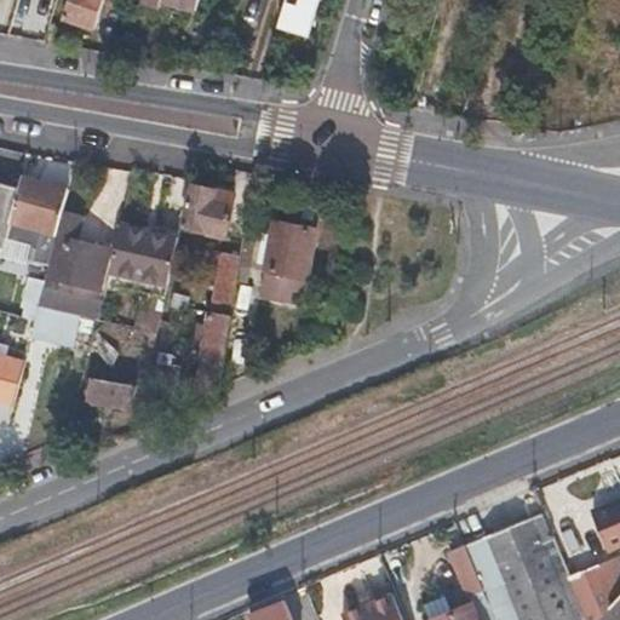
[(101,0),(68,0),(63,18),(92,28),(101,0)]
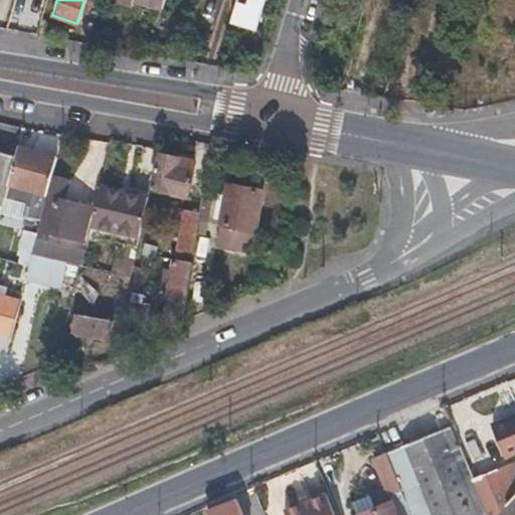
[(237,0),(231,22),(258,30),(266,0),(237,0)]
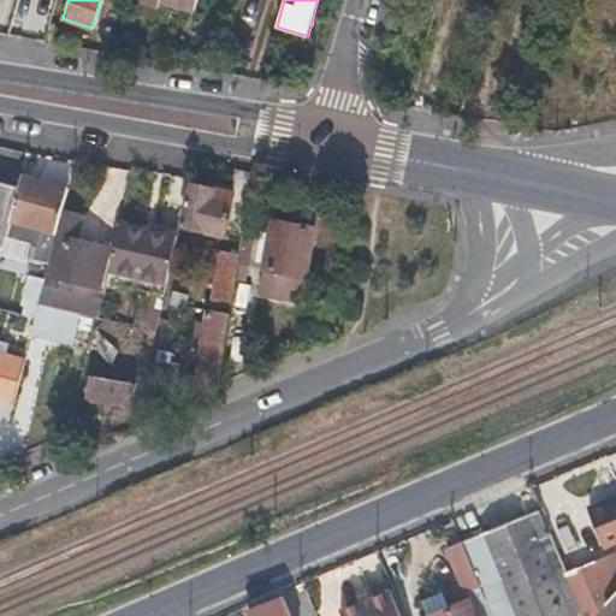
[(412,0),(410,5),(430,12),(433,0),(412,0)]
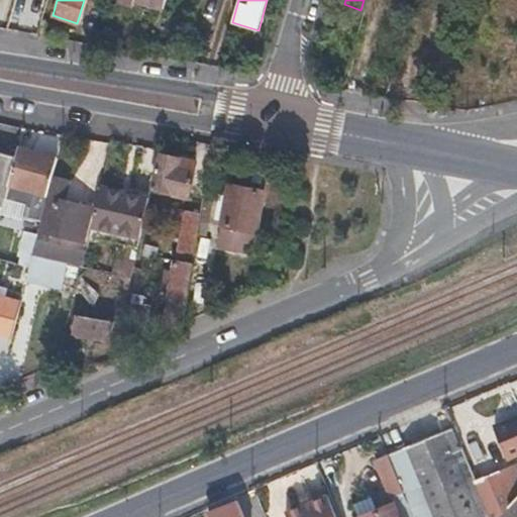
[(0,151),(14,156),(22,130),(0,123),(0,151)]
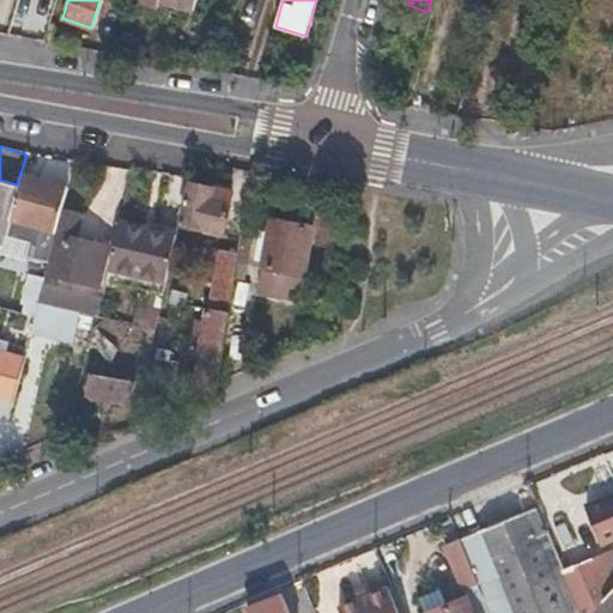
[(67,193),(22,180),(19,189),(6,237),(29,243),(34,226),(56,232),(62,214),(67,193)]
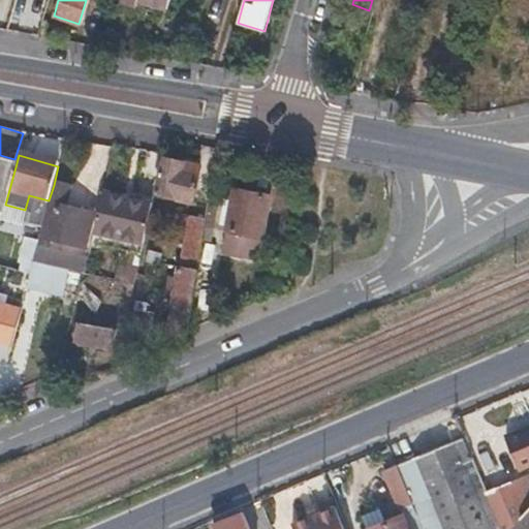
[(5,205),(17,163),(0,158),(0,222),(0,223),(5,205)]
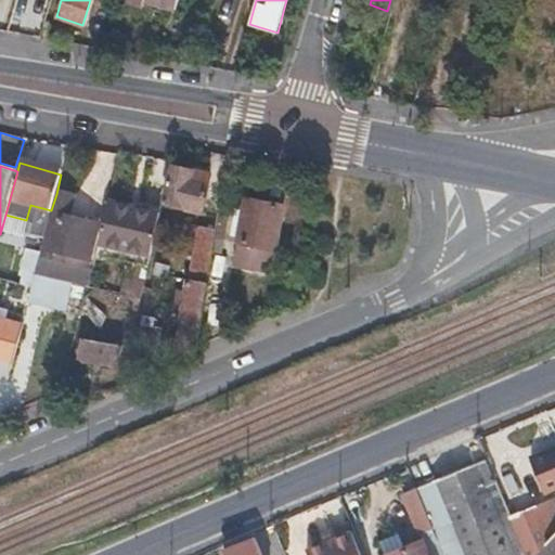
[(202,211),(199,227),(217,231),(224,189),(210,186),(209,183),(193,179),(194,171),(173,167),(166,203),(202,211)]
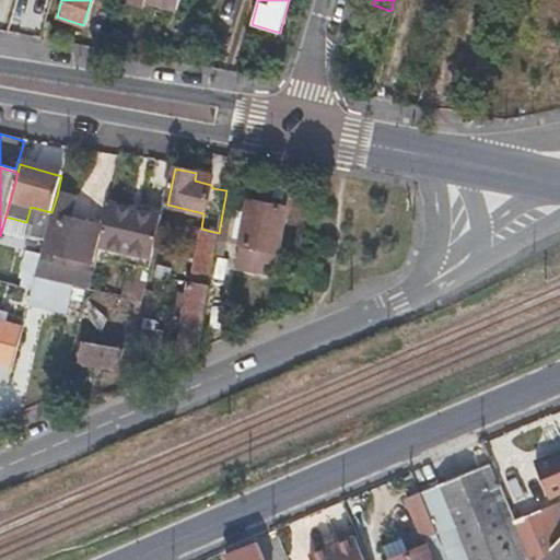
[(76,201),(57,196),(51,212),(46,238),(42,254),(42,256),(90,267),(97,231),(71,224),(76,201)]
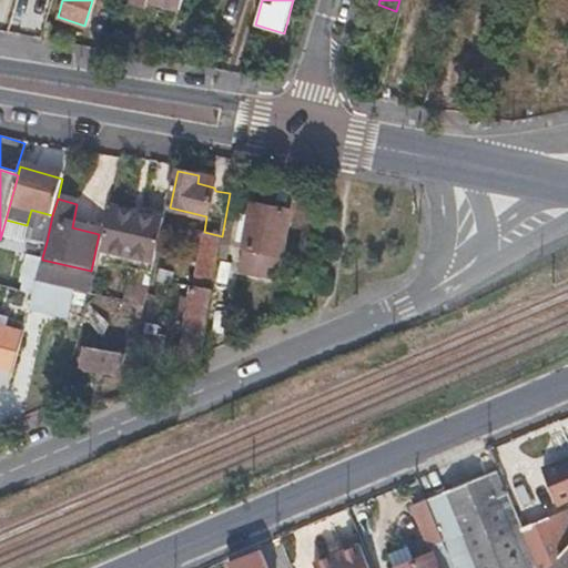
[(164,215),(112,203),(102,245),(155,257),(158,245),(164,215)]
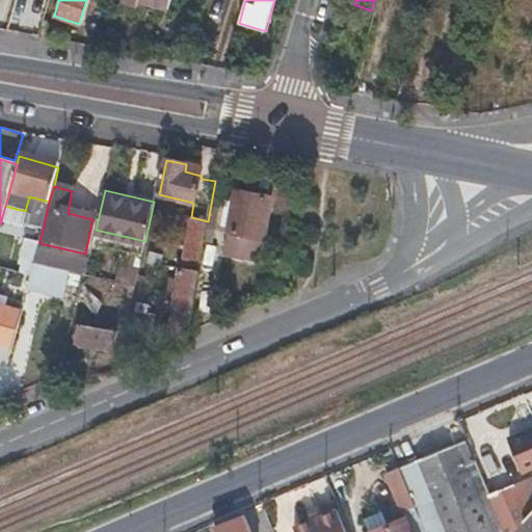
[(236,194),(224,257),(259,263),(271,201),(236,194)]
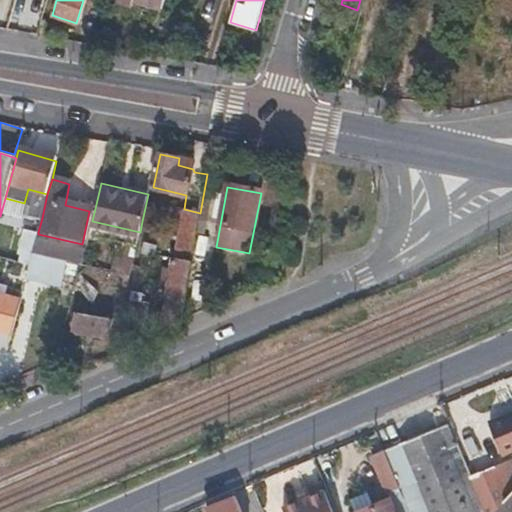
[(163,328),(180,331),(182,320),(200,213),(184,209),(175,260),(174,269),(165,267),(162,285),(171,286),(163,328)]
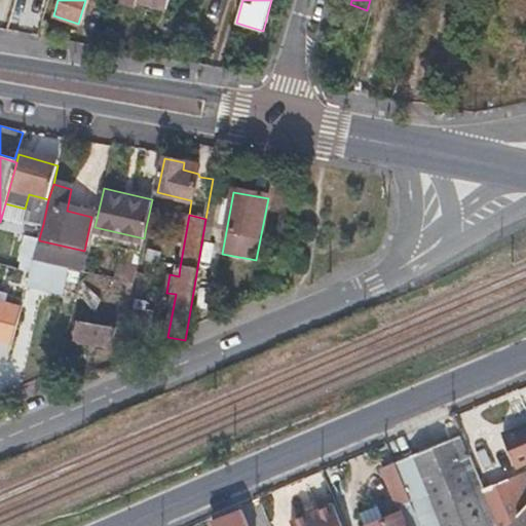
[(39,238),(43,224),(34,221),(30,235),(39,238)]
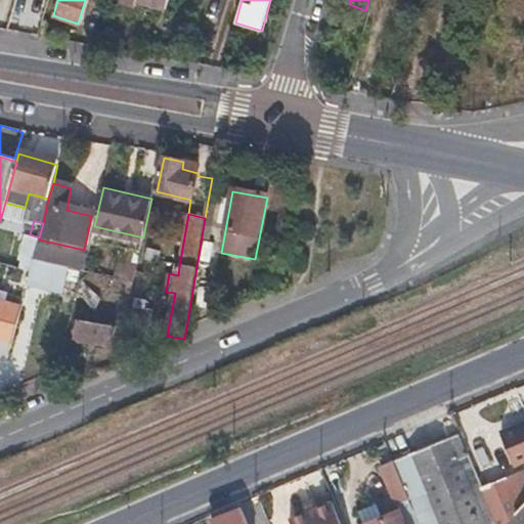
[(33,261),(36,236),(23,234),(18,259),(33,261)]
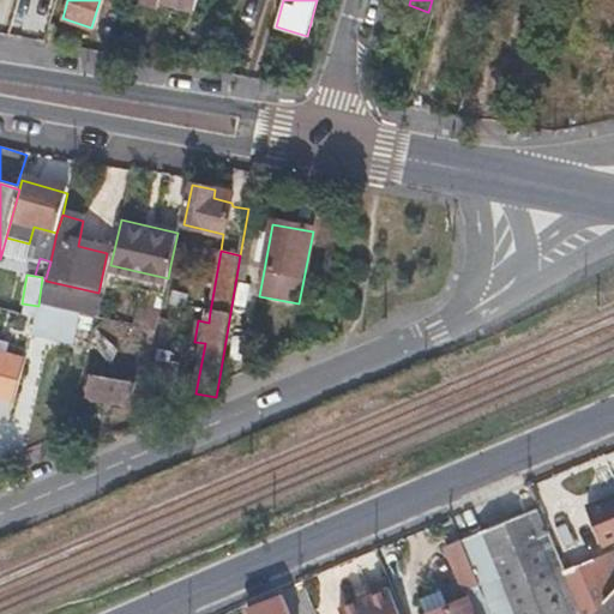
[(175,292),(173,304),(185,307),(187,295),(175,292)]
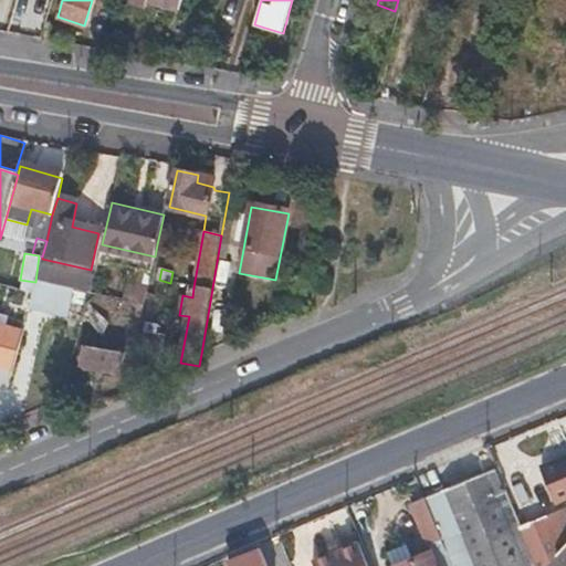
[(129,289),(126,302),(143,305),(146,292),(129,289)]
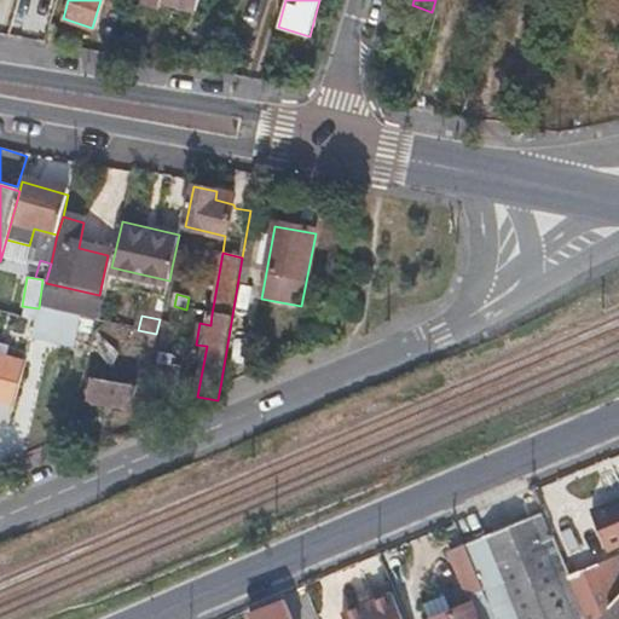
[(91,348),(91,350),(111,368),(119,353),(97,333),(91,348)]
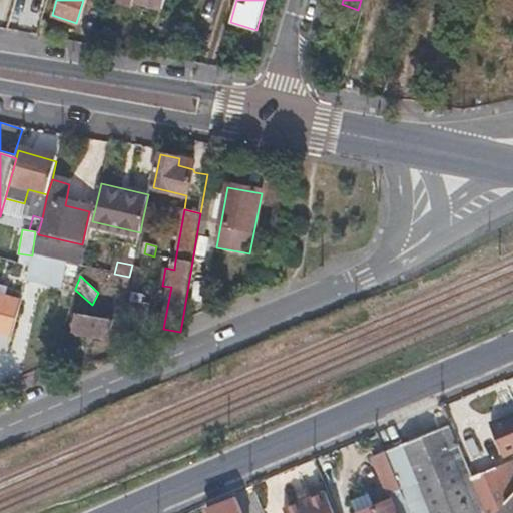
[(0,295),(0,331),(12,334),(21,301),(0,295)]
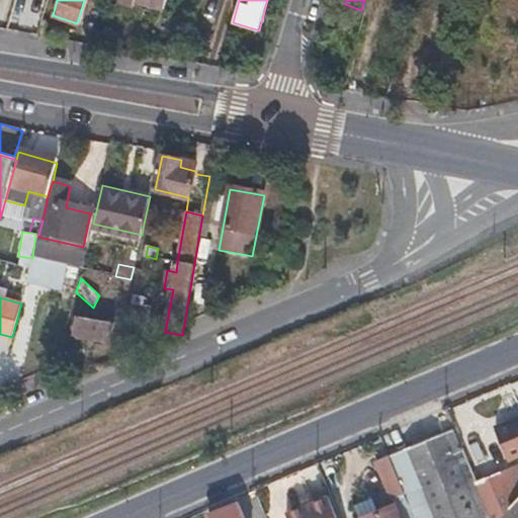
[(156,304),(134,299),(128,328),(150,332),(156,304)]
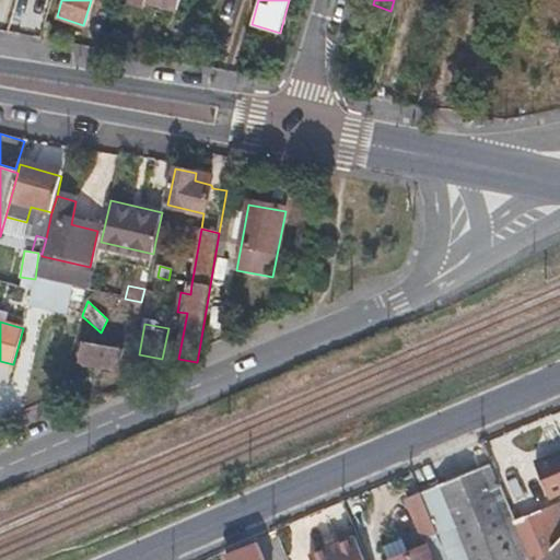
[(121,350),(82,342),(79,362),(118,370),(121,350)]
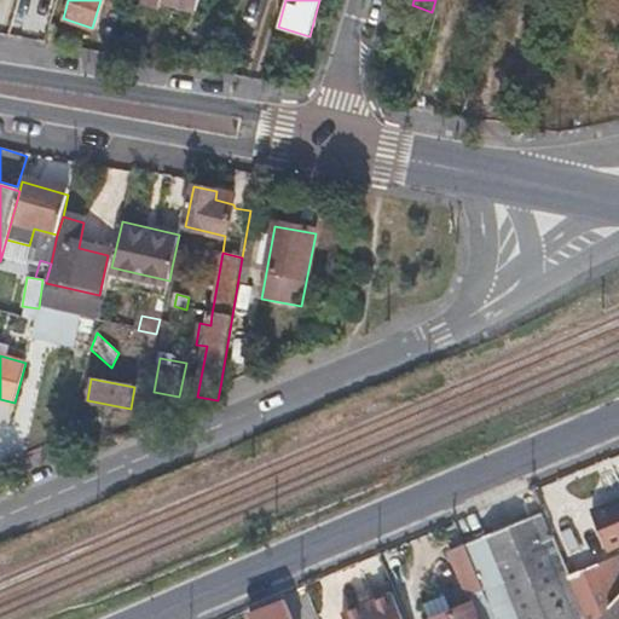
[(12,428),(27,432),(34,404),(18,400),(12,428)]
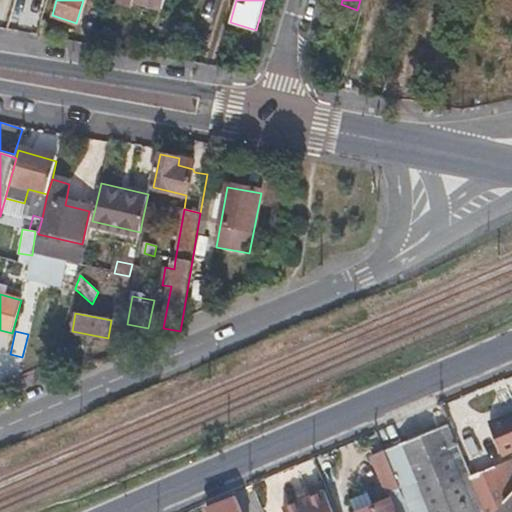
[(511,416),(489,425),(502,453),(511,449),(511,416)]
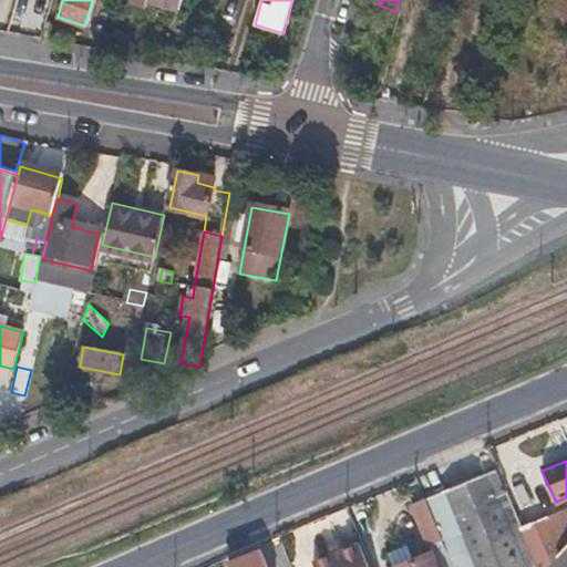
[(496,471),(426,500),(426,502),(443,539),(461,532),(472,558),(454,566),(538,566),(537,564),(523,531),(496,471)]
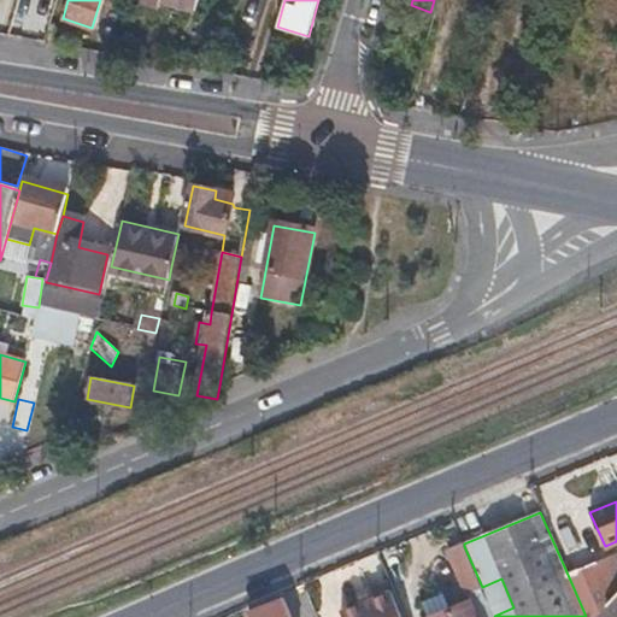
[(482,587),(464,546),(448,552),(465,595),(482,589),(482,587)]
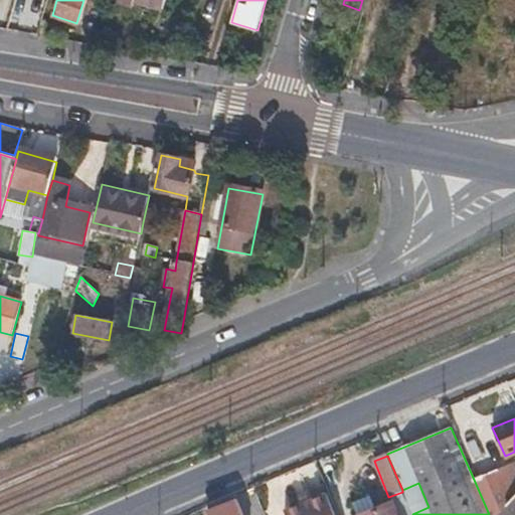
[(498,472),(475,482),(488,512),(489,514),(499,514),(503,511),(508,506),(511,502),(498,472)]
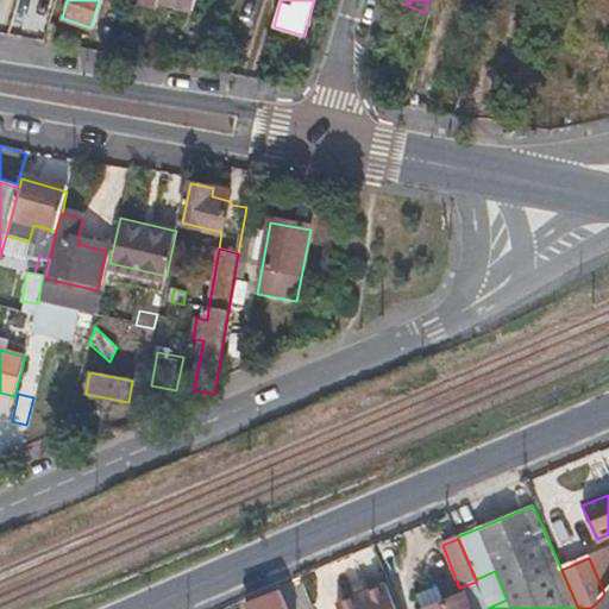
[(400,608),(389,583),(339,606),(339,608),(400,608)]
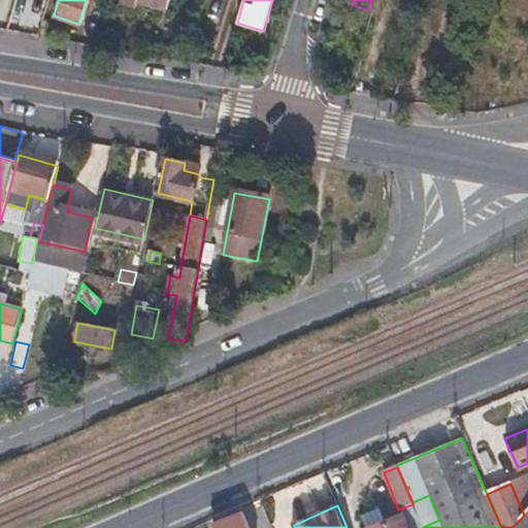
[(246,527),(241,515),(213,526),(215,527),(246,527)]
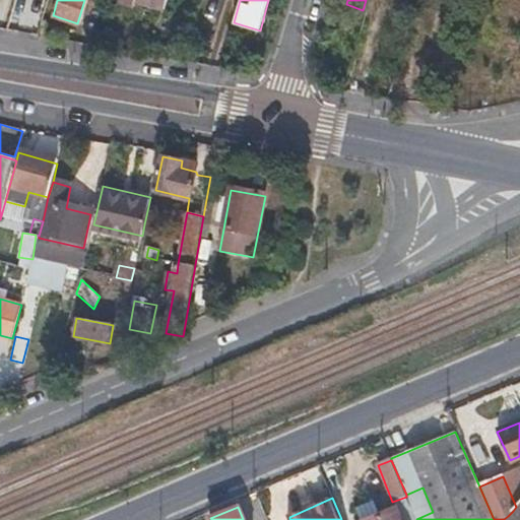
[(371,519),(400,519),(396,510),(371,519)]
